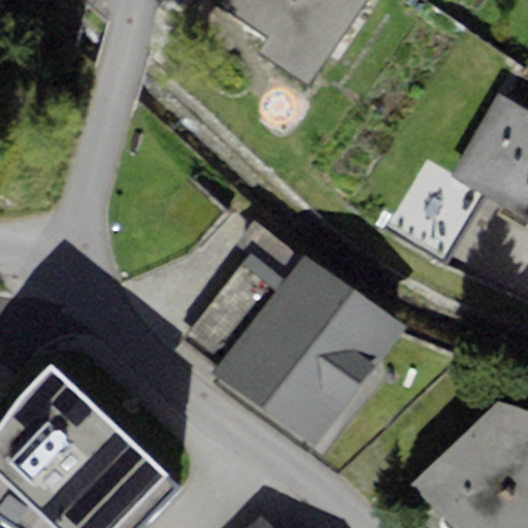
[(366,0),(206,0),(265,38),(257,53),(309,88),(366,0)]
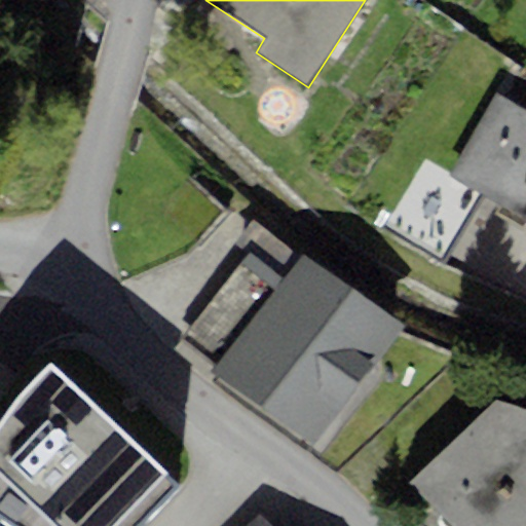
[(525,110),(496,94),(450,176),(525,218),(525,110)]
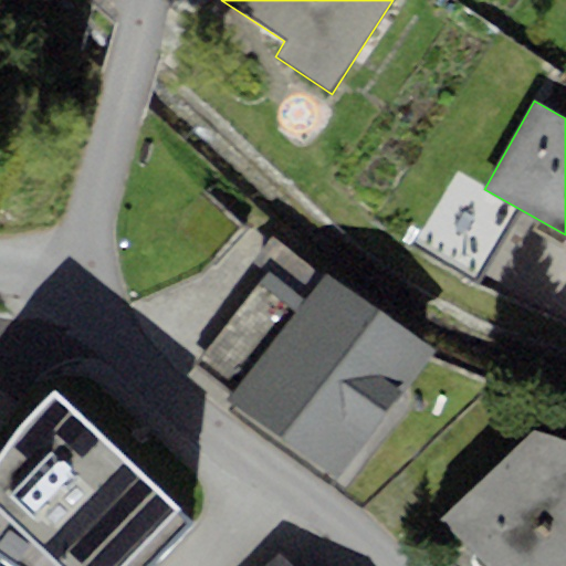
[(228,399),(337,480),(433,350),(325,270),(302,301),(234,391),(228,399)]
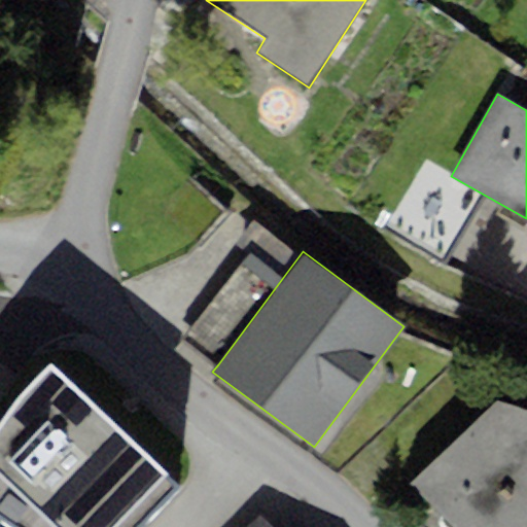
[(184,339),(218,364),(281,280),(247,255),(184,339)]
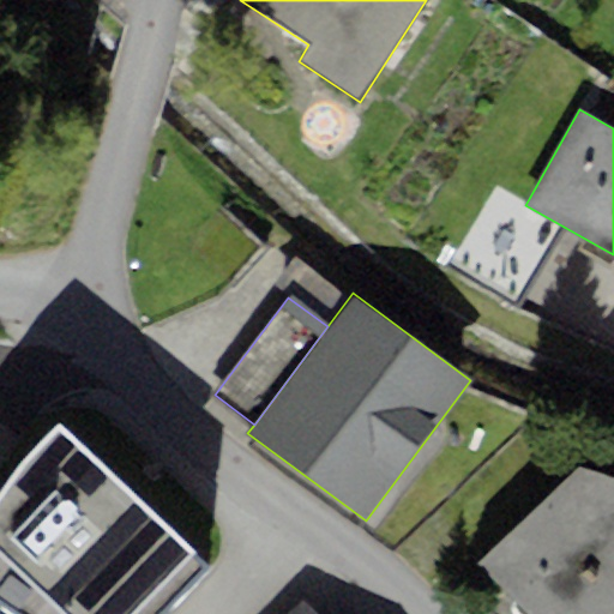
[(164,613),(209,567),(58,423),(0,500),(0,613),(164,613)]
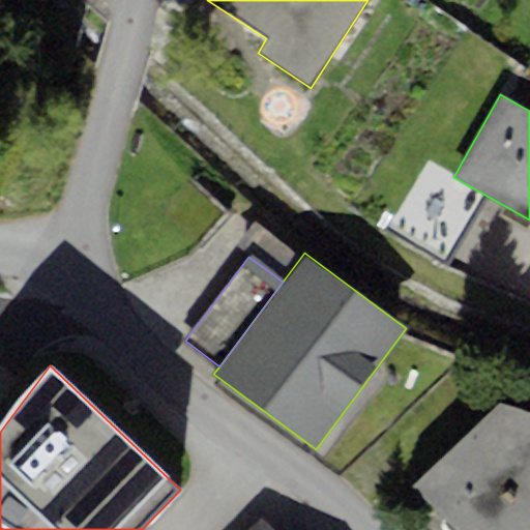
[(413,487),(453,529),(529,529),(529,412),(500,403),(413,487)]
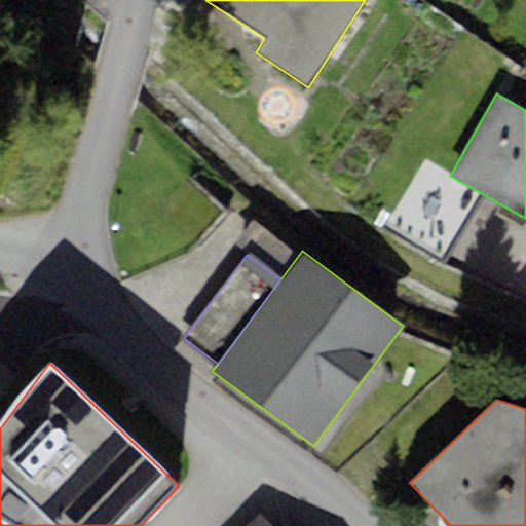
[(270,525),(260,515),(249,525),(270,525)]
